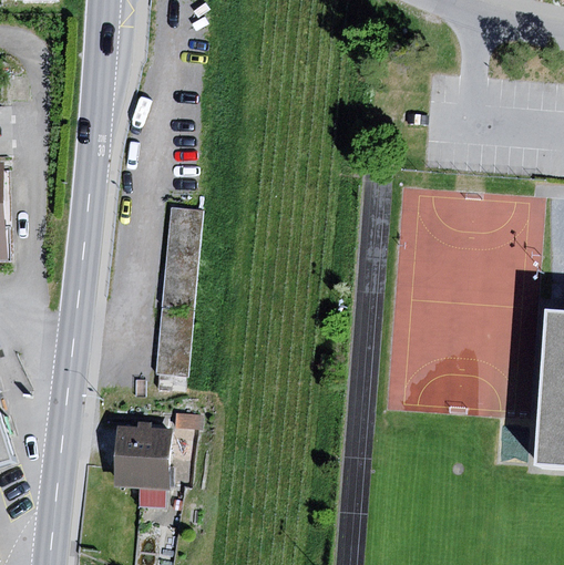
[(201,208),(170,205),(162,304),(193,306),(201,208)]
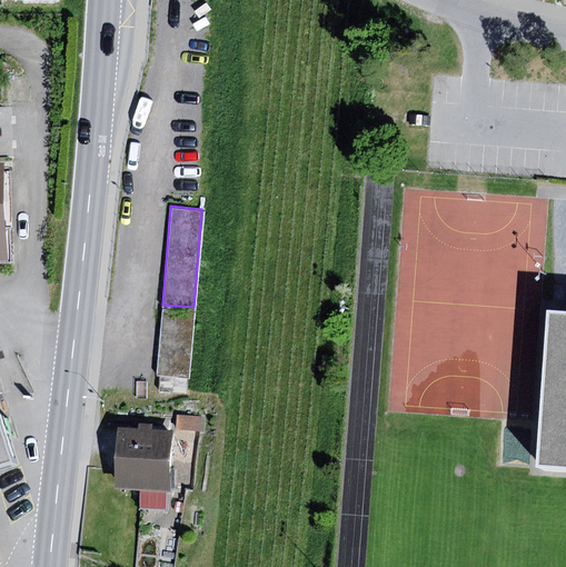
[(192,310),(160,308),(155,374),(158,375),(156,390),(186,393),(192,310)]
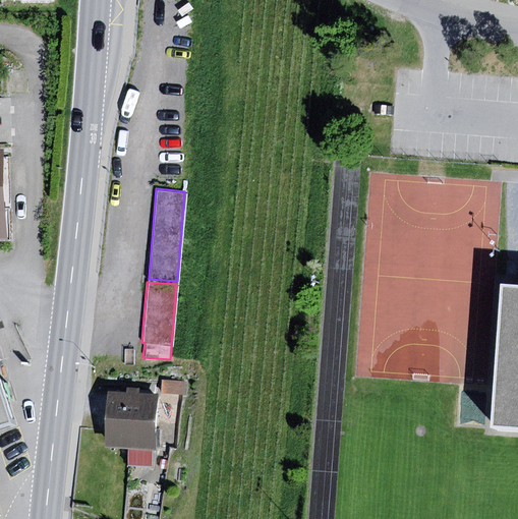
[(517,285),(500,284),(490,427),(517,429),(517,285)]
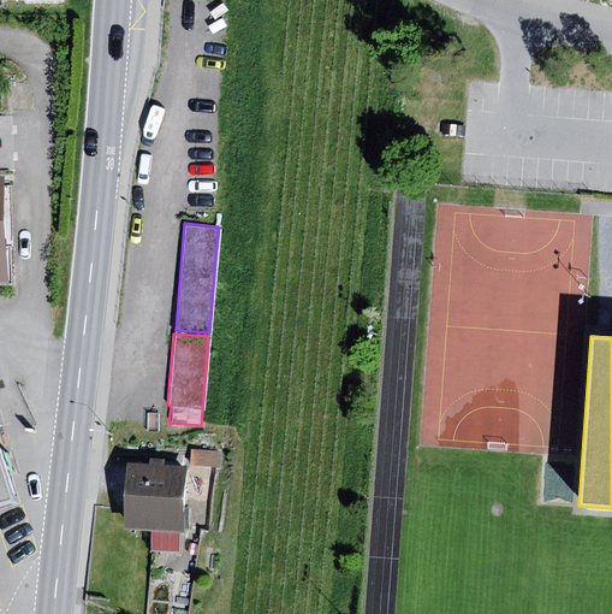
[(219,449),(189,448),(189,465),(218,466),(219,449)]
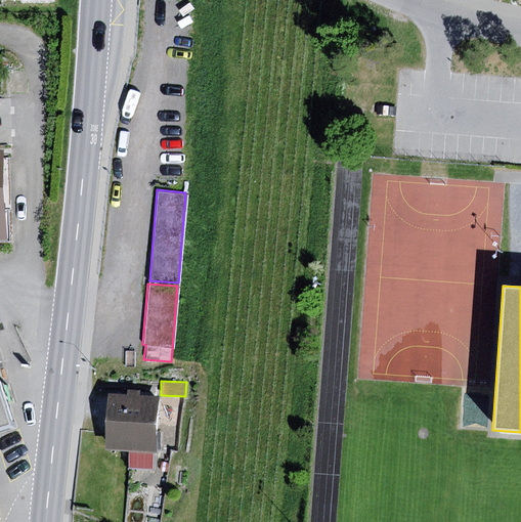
[(124,393),(107,392),(104,447),(127,448),(127,467),(149,468),(150,451),(154,451),(157,395),(136,394),(137,389),(124,388),(124,393)]
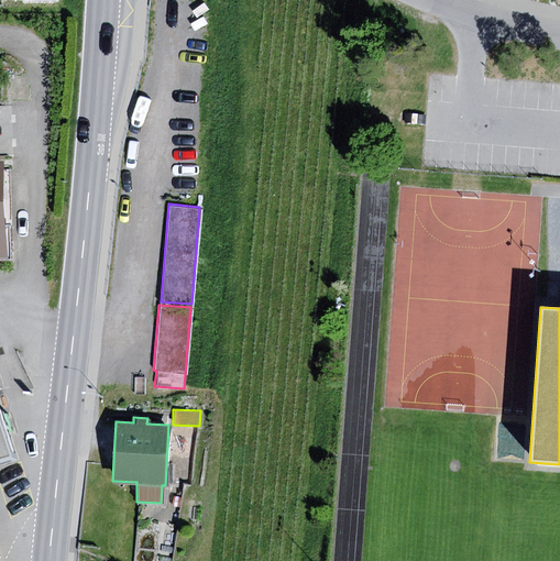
[(0,462),(11,460),(0,421),(0,462)]
